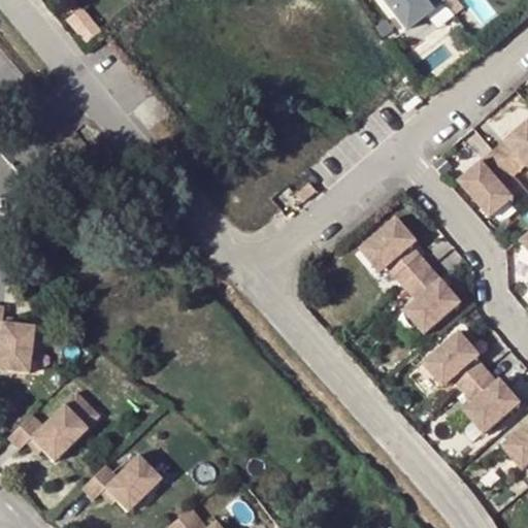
[(381,0),(405,31),(443,2),(441,0),(381,0)]
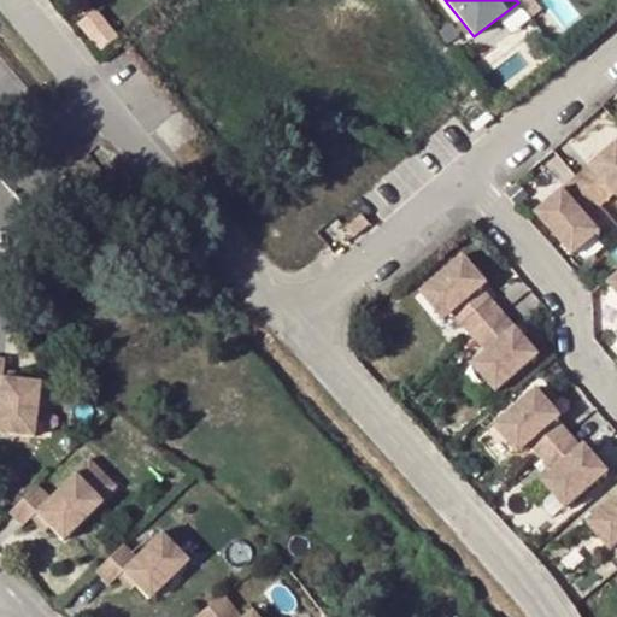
[(533,0),(521,0),(518,3),(534,22),(544,13),(533,0)]
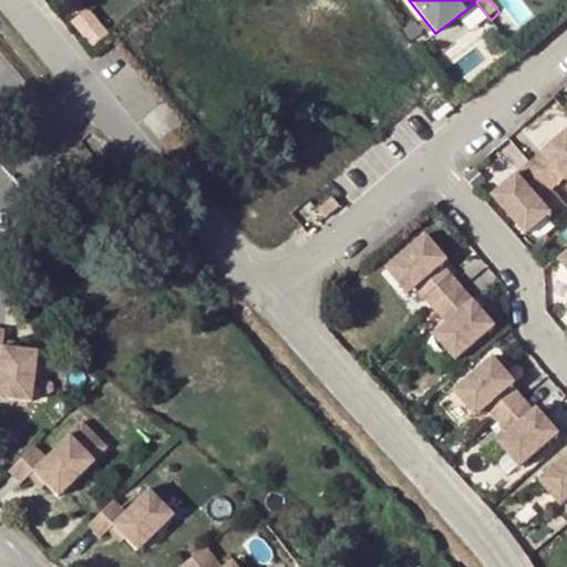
[(86,10),(74,19),(93,43),(105,34),(86,10)]
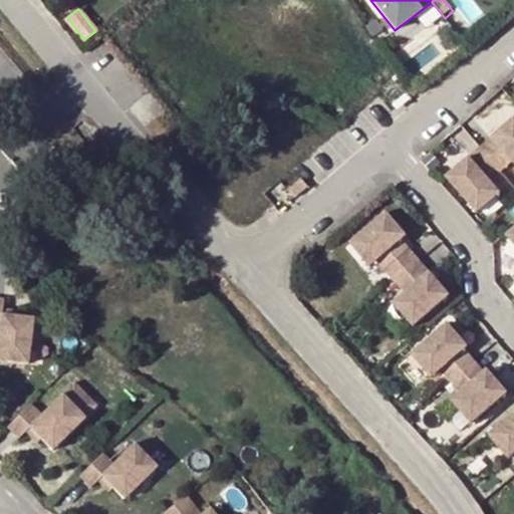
[(375,22),(365,29),(372,39),(382,32),(375,22)]
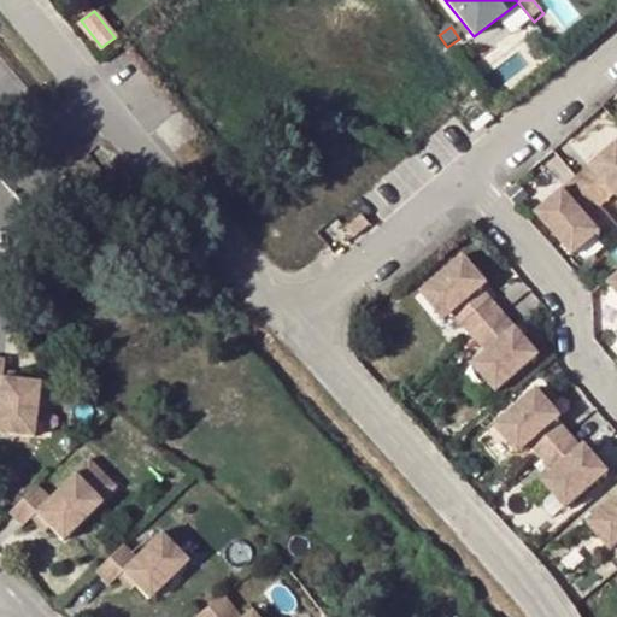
[(616,144),(535,218),(575,263),(605,236),(591,221),(616,198),(616,144)]
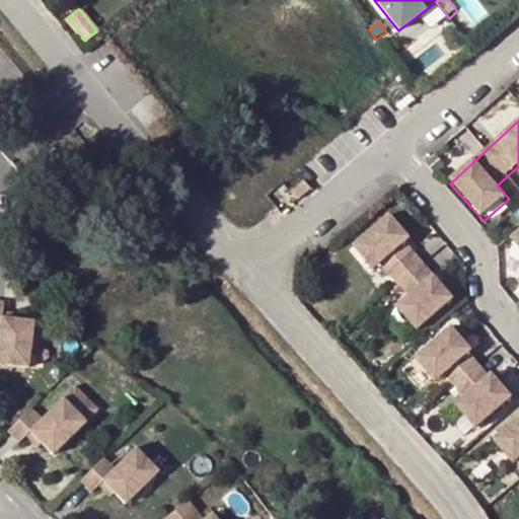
[(282,194),(291,204),(307,191),(298,179),(282,194)]
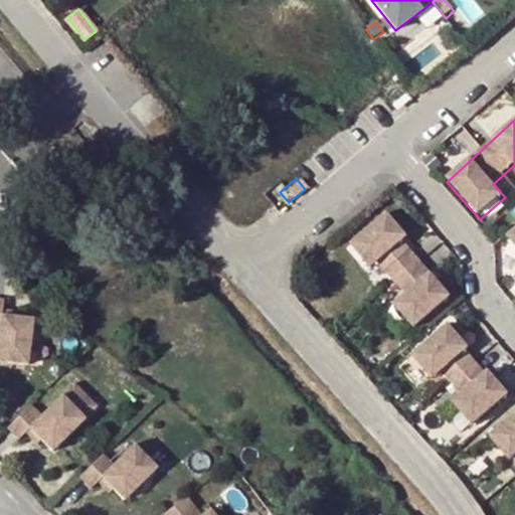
[(387,210),(350,243),(373,270),(380,263),(404,291),(393,301),(416,327),(452,293),(405,239),(408,235),(387,210)]
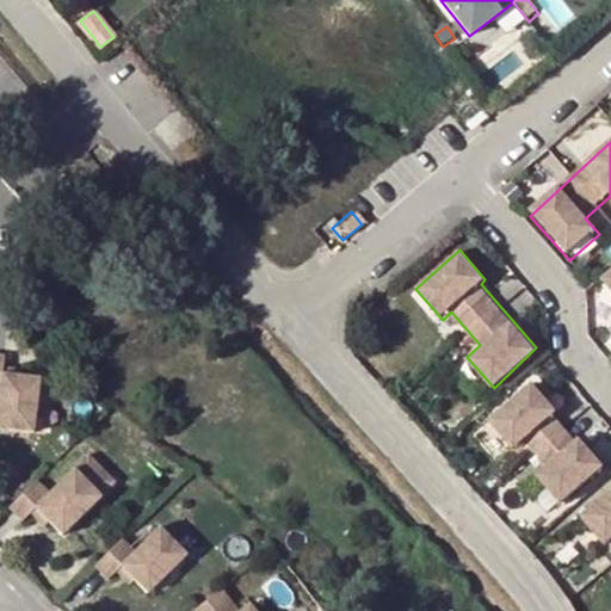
[(0,353),(0,430),(32,434),(39,378),(2,374),(5,355),(0,353)]
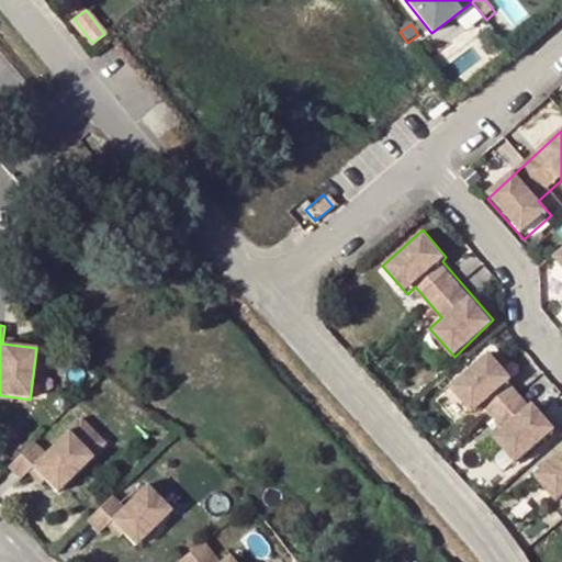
[(485,351),(446,388),(470,415),(482,404),(503,426),(489,437),(514,464),(554,428),(485,351)]
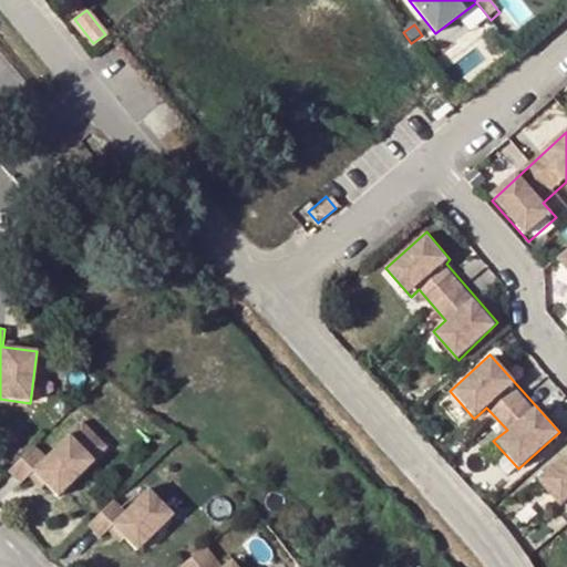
[(7,472),(20,485),(28,477),(33,473),(44,485),(57,497),(107,449),(82,422),(45,457),(33,446),(7,472)]
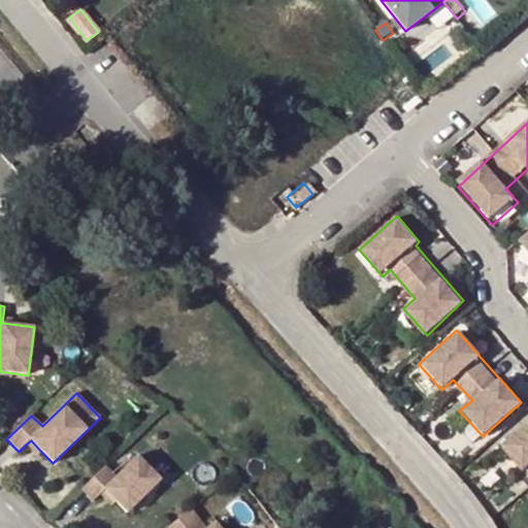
[(527,419),(494,450),(518,474),(527,465),(527,419)]
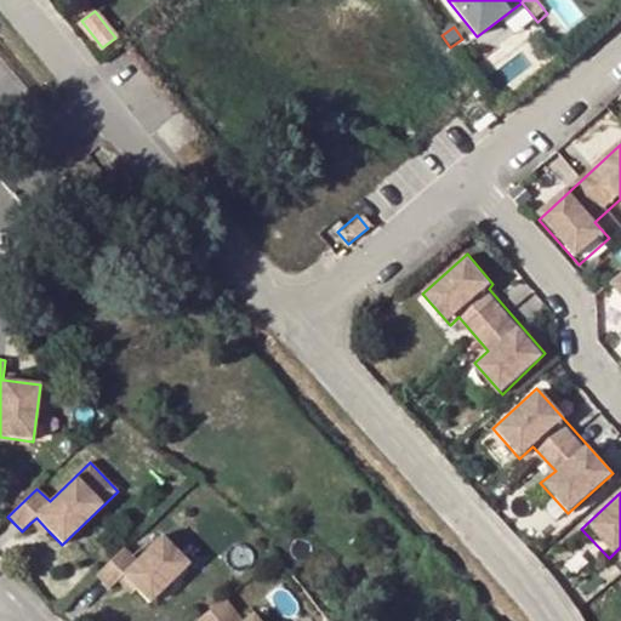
[(36,518),(30,523),(44,537),(49,531),(36,518)]
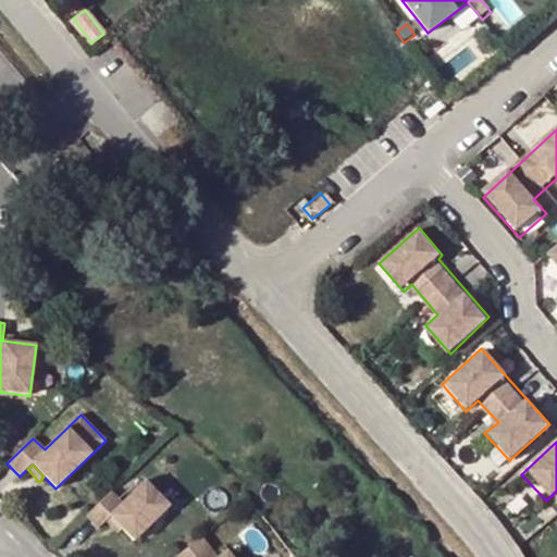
[(85,517),(98,530),(104,522),(109,517),(122,530),(134,542),(170,506),(145,481),(123,503),(111,492),(85,517)]
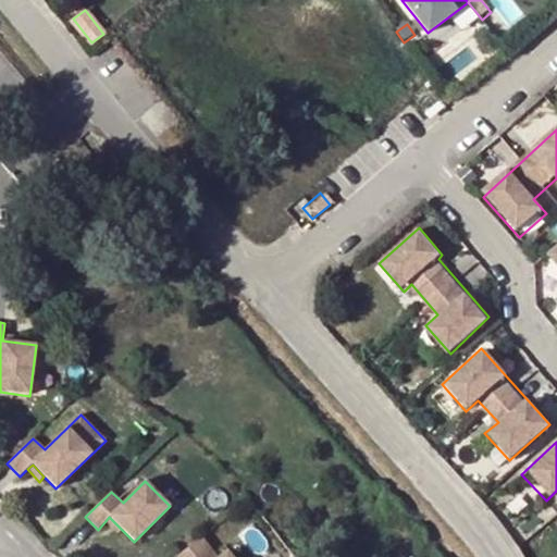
[(109,517),(104,522),(118,534),(122,530),(109,517)]
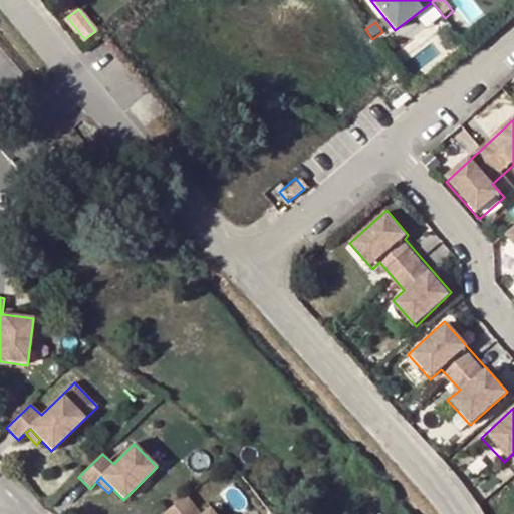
[(162,513),(213,513),(209,508),(201,513),(200,513),(187,496),(162,513)]
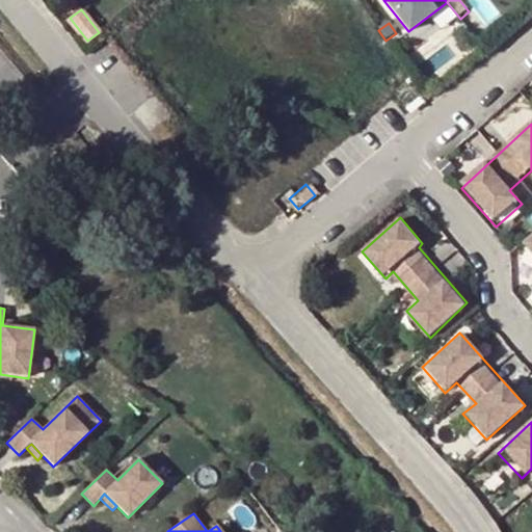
All buildings are outlined.
